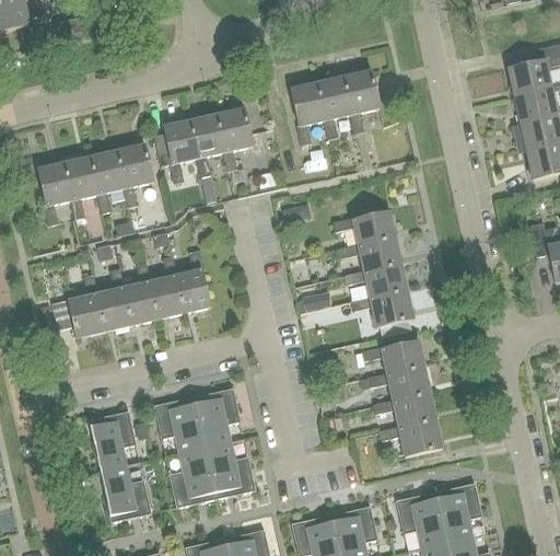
[(26,16),(22,0),(6,0),(0,1),(0,31),(27,24),(28,26),(47,22),(45,12),(26,16)]
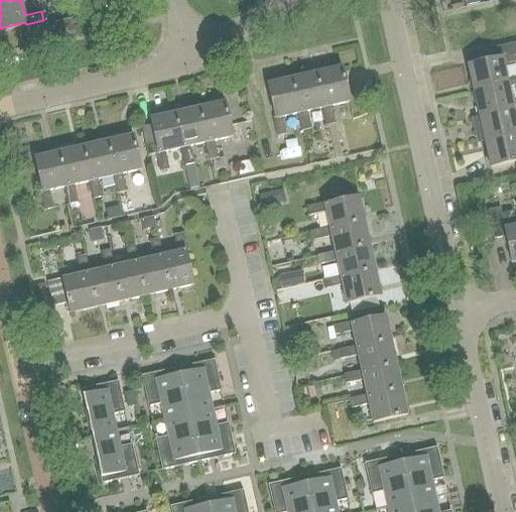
[(74,16),(50,21),(53,37),(78,32),(74,16)]
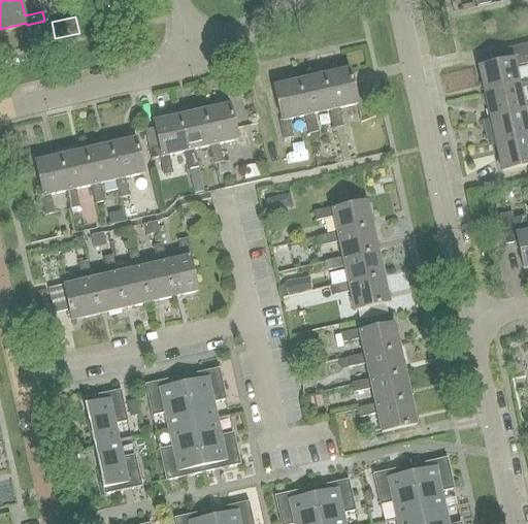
[(477,64),(484,91),(519,84),(519,82),(515,63),(527,60),(527,59),(527,54),(527,53),(527,40),(502,46),(505,59),(477,64)]
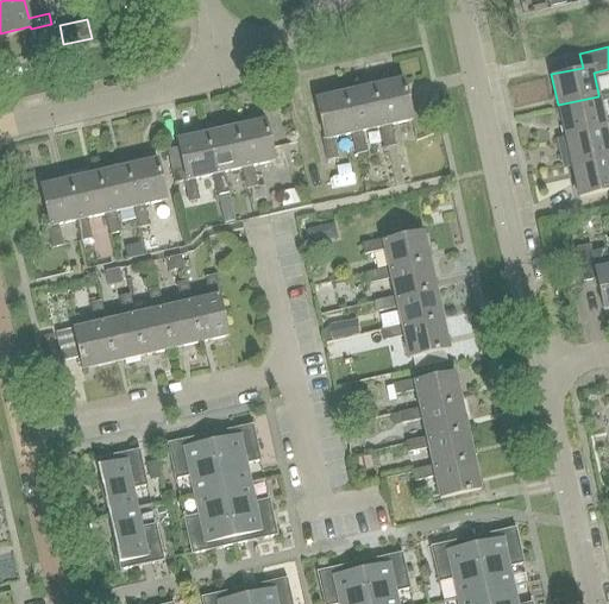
[(403,75),(374,82),(383,124),(380,124),(384,144),(395,142),(390,121),(412,117),(403,75)]
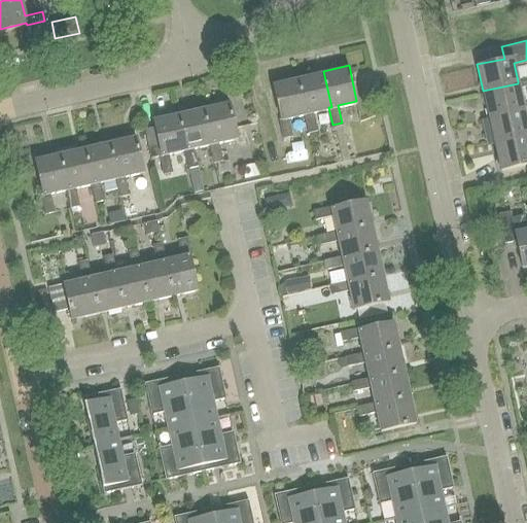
[(331,107),(323,71),(297,76),(306,112),(304,113),(308,131),(316,129),(313,111),(328,107),(331,107)]
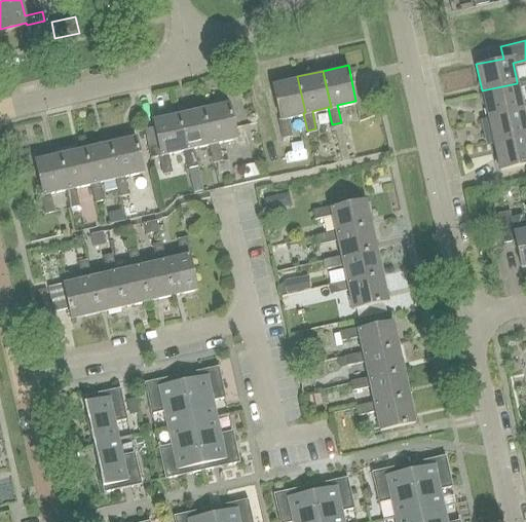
[(305,112),(297,76),(272,82),(279,115),(277,116),(282,136),(291,134),(287,116),(303,113),(305,112)]
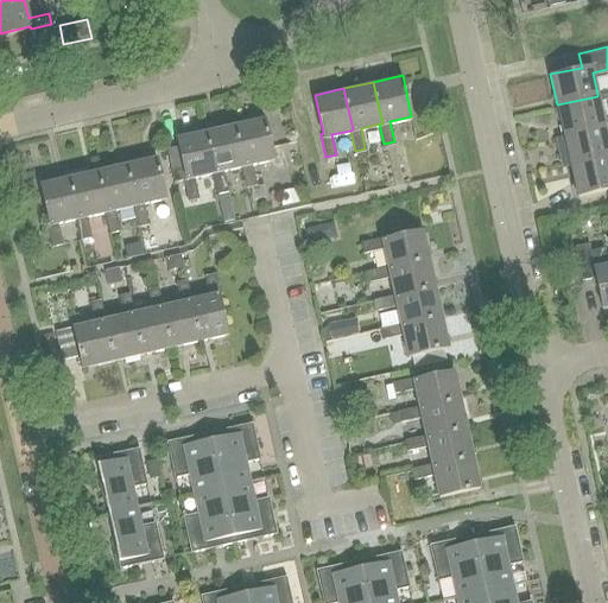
[(597,96),(557,105),(563,134),(603,126),(603,124),(607,121),(607,103),(607,91),(597,94),(597,96)]
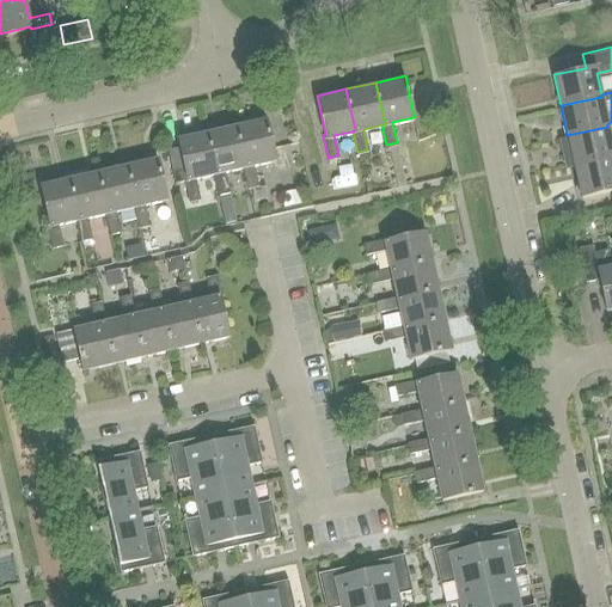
[(265,117),(236,124),(245,165),(243,165),(243,166),(248,186),(259,184),(255,164),(275,159),(265,117)]
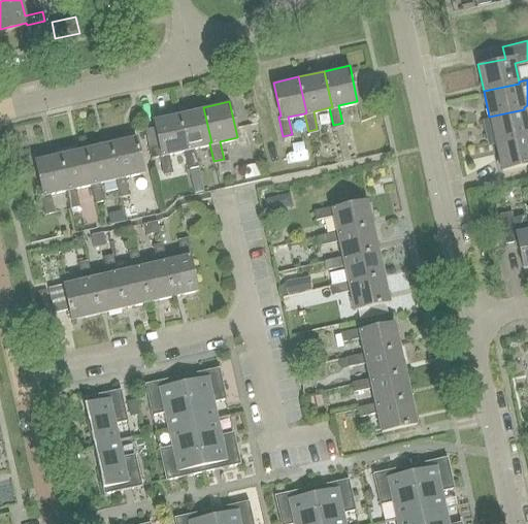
[(527,125),(526,115),(527,113),(527,105),(524,107),(524,109),(489,117),(482,118),(487,143),(495,142),(495,143),(527,135),(527,125)]
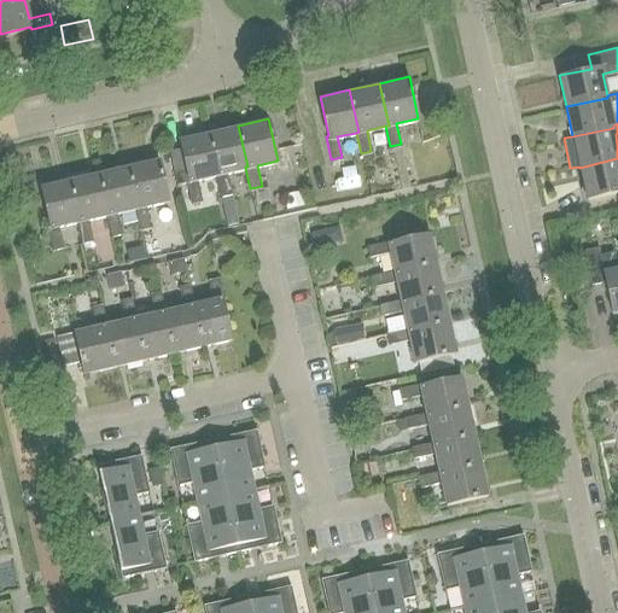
[(238,126),(209,132),(219,173),(216,174),(216,175),(221,194),(232,192),(227,173),(245,168),(245,167),(248,167),(238,126)]
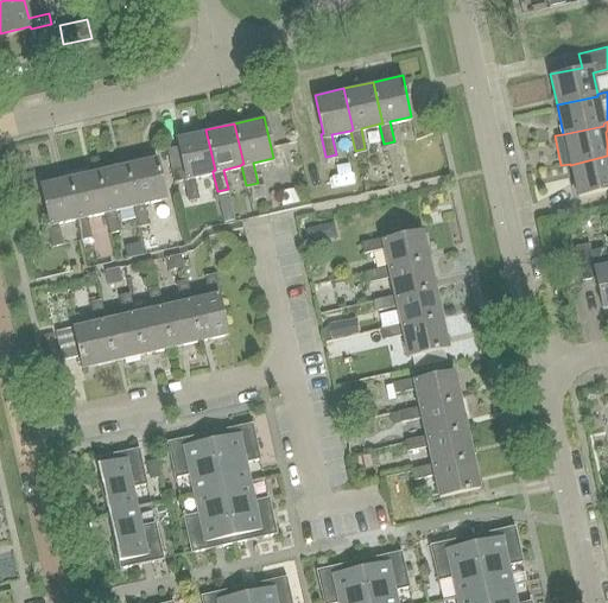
[(195,176),(213,172),(213,171),(215,170),(206,129),(177,137),(187,175),(183,176),(189,198),(200,195),(195,176)]
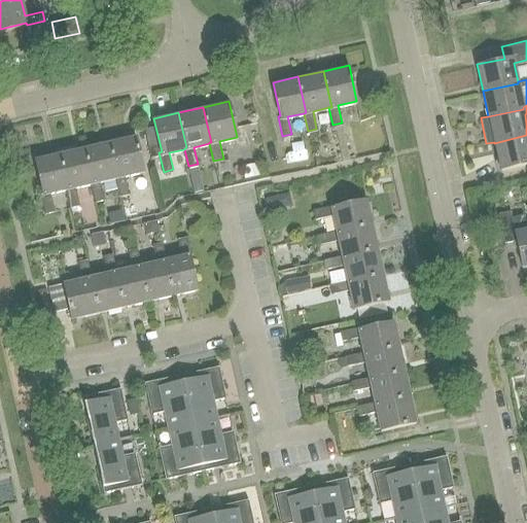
[(136,135),(111,140),(119,176),(116,176),(120,195),(130,192),(126,174),(144,170),(136,135)]
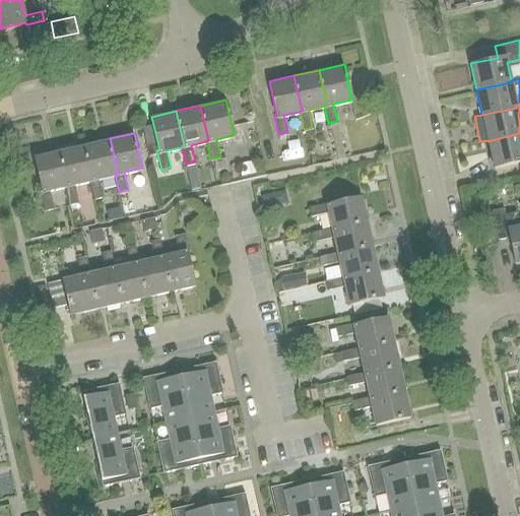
[(493,166),(518,160),(519,169),(519,168),(519,133),(488,141),(493,166)]
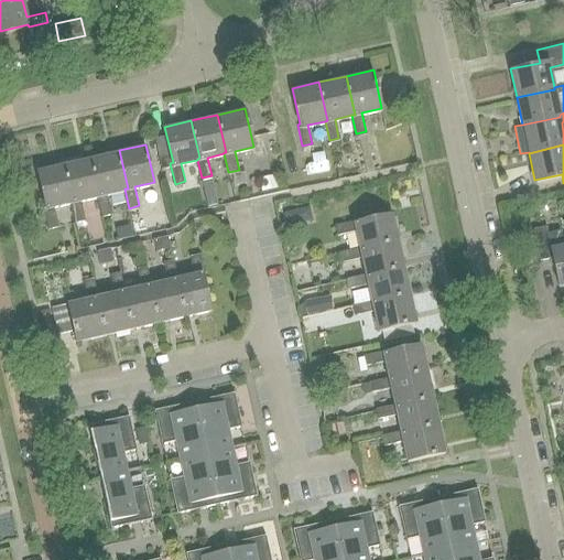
[(128,189),(119,150),(91,157),(100,195),(98,195),(102,214),(112,212),(108,193),(125,189),(128,189)]
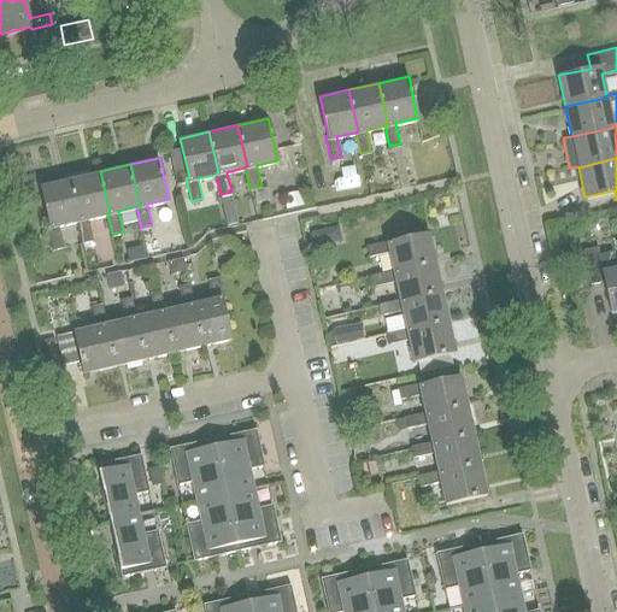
[(110,213),(100,171),(70,178),(80,219),(78,221),(82,241),(93,237),(89,217),(107,213),(110,213)]
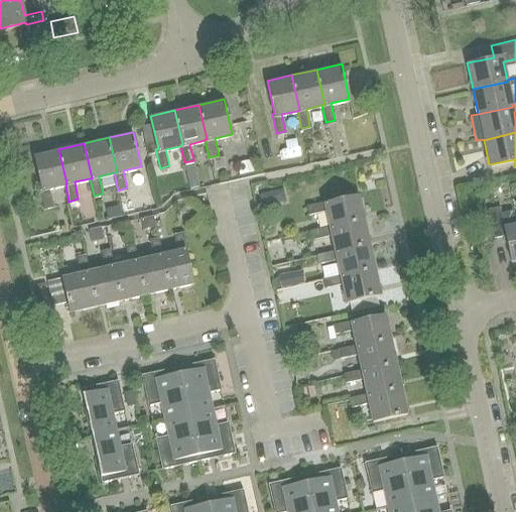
[(67,183),(58,149),(34,154),(41,187),(40,188),(44,207),(54,205),(50,187),(66,184),(67,183)]
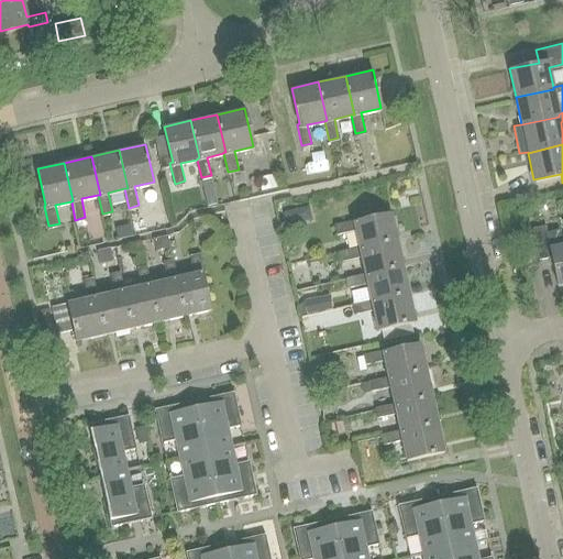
[(355,227),(359,243),(360,247),(398,239),(392,211),(355,219),(354,218),(334,222),(337,231),(355,227)]
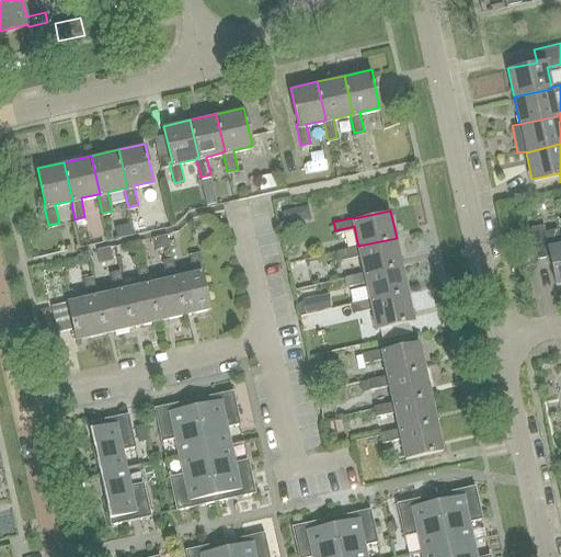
[(557,227),(544,229),(542,224),(528,227),(536,258),(548,254),(553,283),(560,281),(560,235),(558,237),(557,227)]
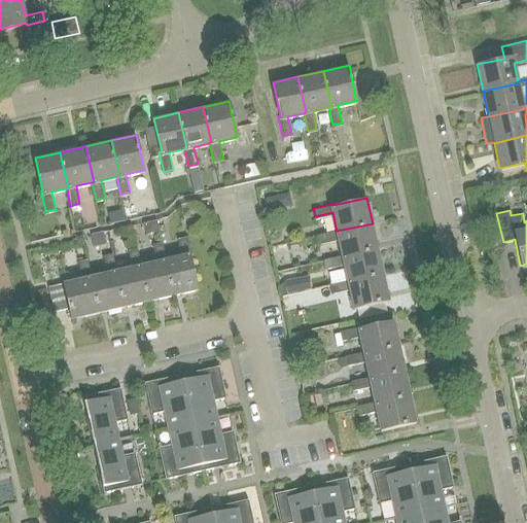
[(338,237),(341,252),(342,252),(342,256),(378,248),(373,223),(337,231),(336,228),(318,232),(320,241),(338,237)]
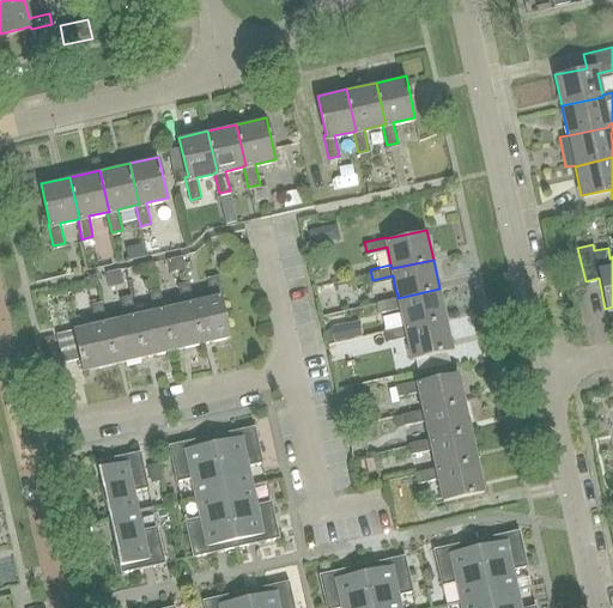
[(190,302),(200,341),(230,334),(220,296),(223,296),(218,273),(206,275),(211,297),(193,301),(190,302)]
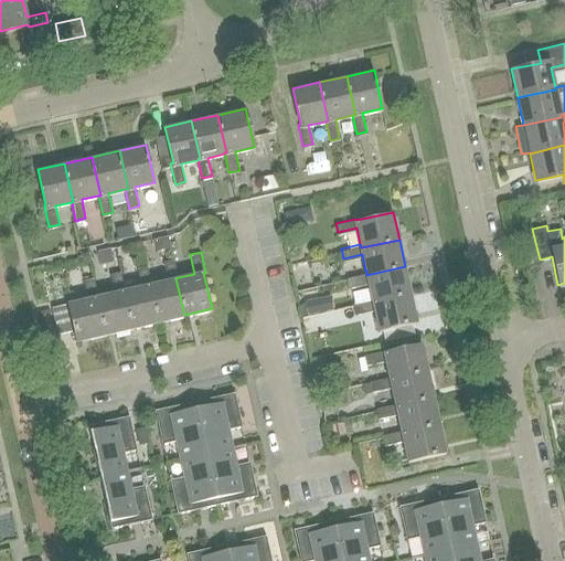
[(158,321),(184,315),(176,278),(178,277),(173,258),(163,261),(168,279),(151,284),(149,285),(158,321)]
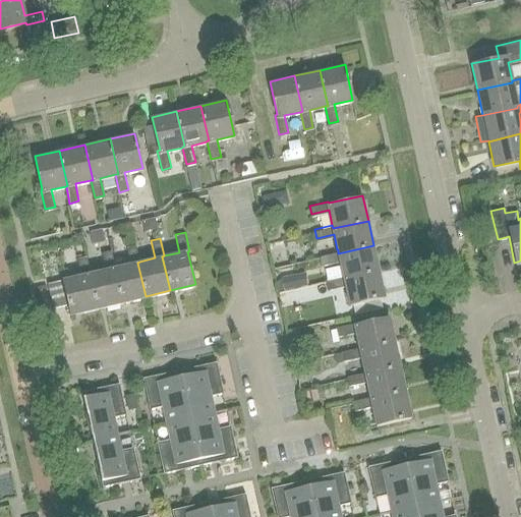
[(120,302),(146,296),(137,263),(139,262),(135,244),(126,246),(130,264),(115,267),(112,268),(120,302)]
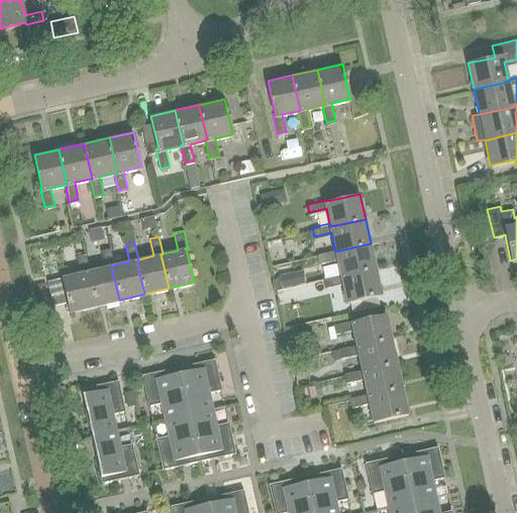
[(341,276),(376,269),(371,243),(335,251),(335,247),(334,247),(318,251),(319,261),(337,257),(340,273),(341,276)]
